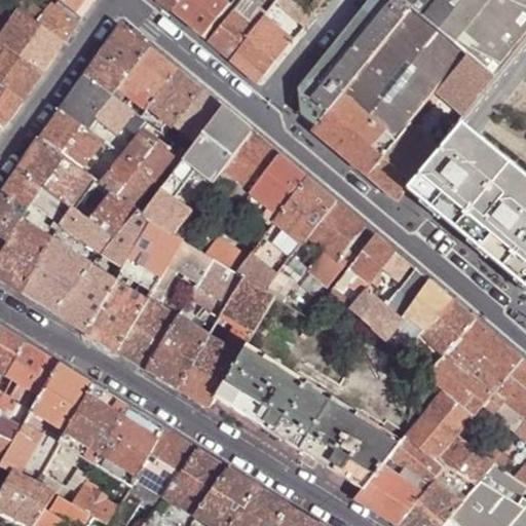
[(58,0),(82,17),(90,5),(94,0),(58,0)]
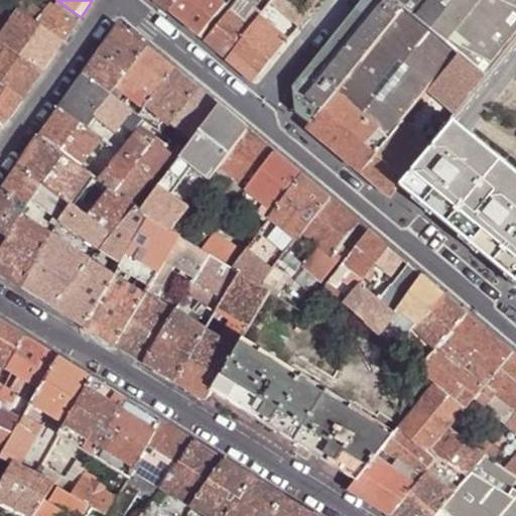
[(152,0),(158,5),(167,12),(175,0),(152,0)]
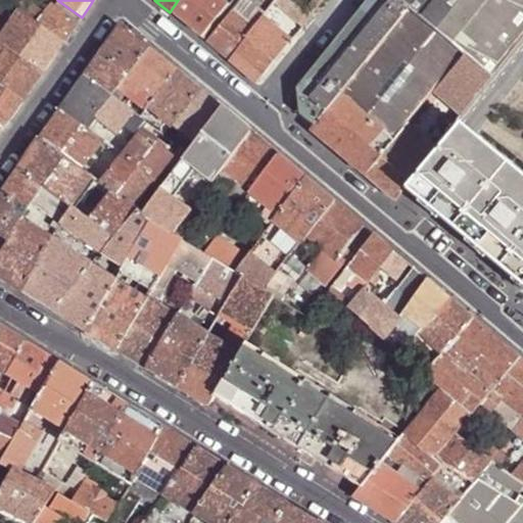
[(201,38),(224,8),(214,0),(178,0),(170,12),(201,38)]
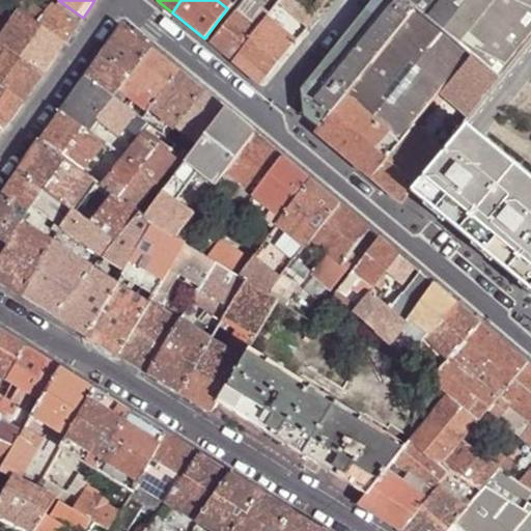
[(231,61),(266,19),(269,15),(249,0),(242,0),(233,12),(210,44),(221,52),(231,61)]
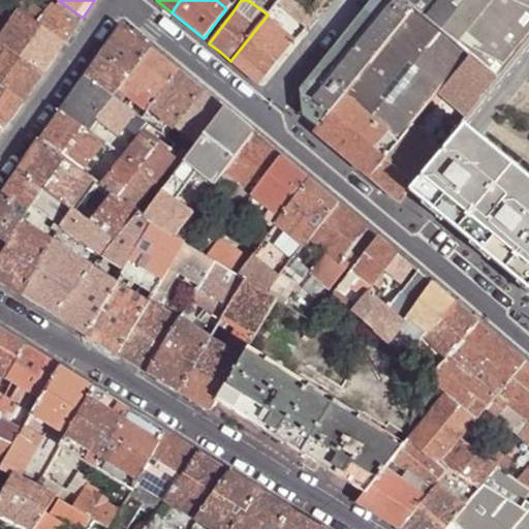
[(290,8),(298,0),(297,0),(280,0),(287,6),(290,8)]
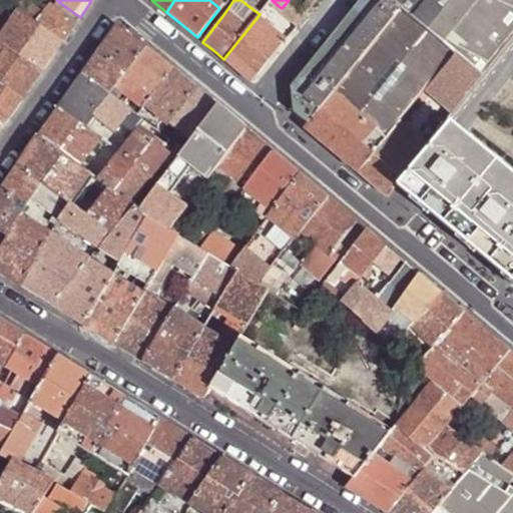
[(282,8),(278,13),(293,26),(303,12),(300,9),(298,8),(290,1),(289,0),(282,8)]
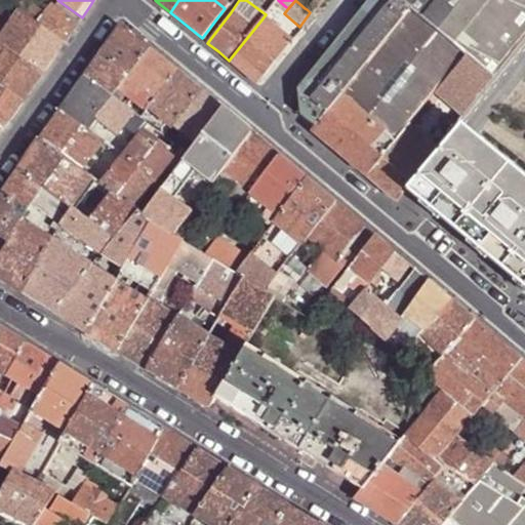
[(411,10),(398,0),(368,0),(353,21),(329,49),(306,78),(296,89),(299,114),(316,127),(411,10)]
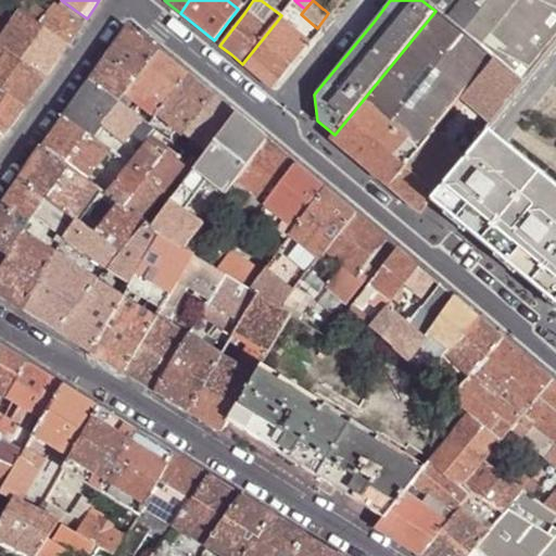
[(315,0),(314,1),(323,9),(327,3),(323,0),(315,0)]
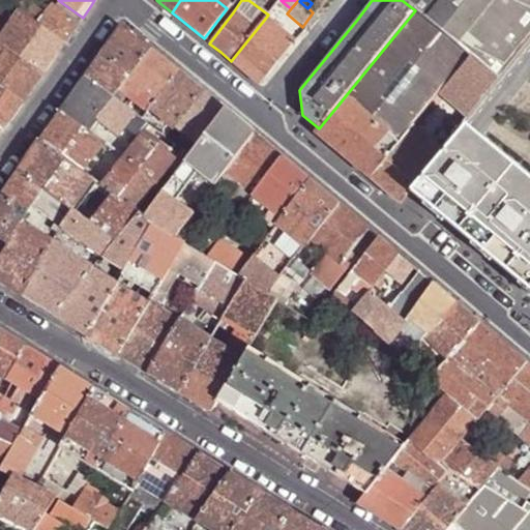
[(529,0),(402,0),(415,10),(471,57),(499,81),(529,40),(529,0)]
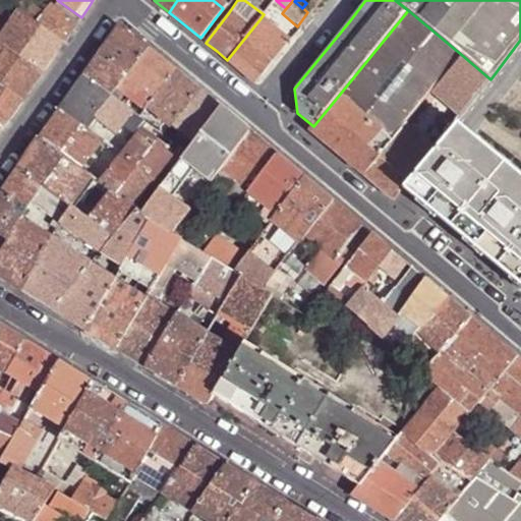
[(31,4),(23,14),(64,43),(71,32),(76,24),(49,4),(43,13),(31,4)]
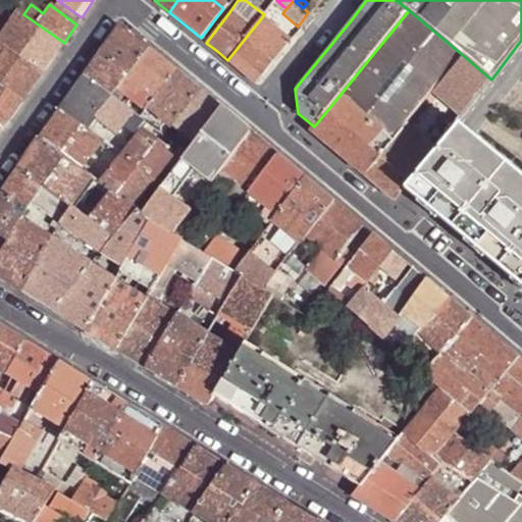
[(23,14),(9,5),(6,8),(15,15),(0,37),(0,85),(22,101),(33,88),(55,55),(64,43),(23,14)]
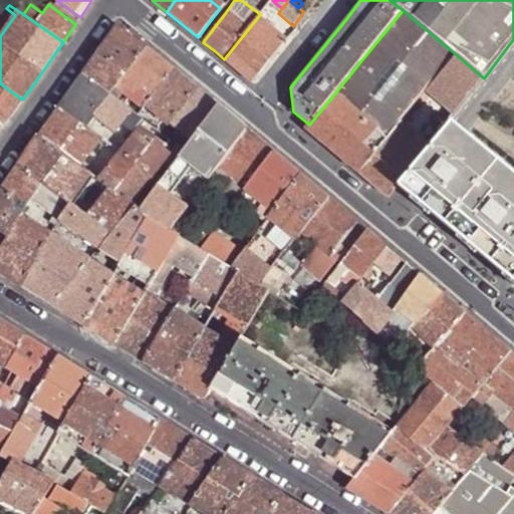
[(457,55),(403,10),(309,124),(306,129),(314,136),(349,165),(360,174),(457,55)]
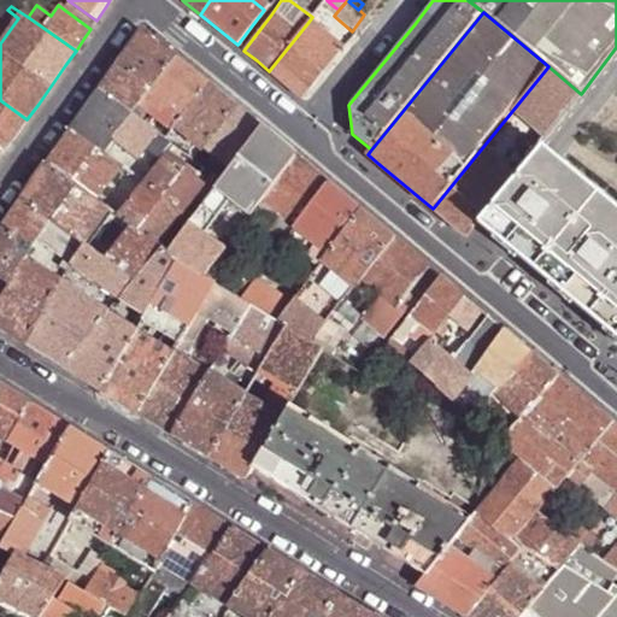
[(287,87),(301,99),(319,75),(341,48),(309,22),(269,71),(287,87)]
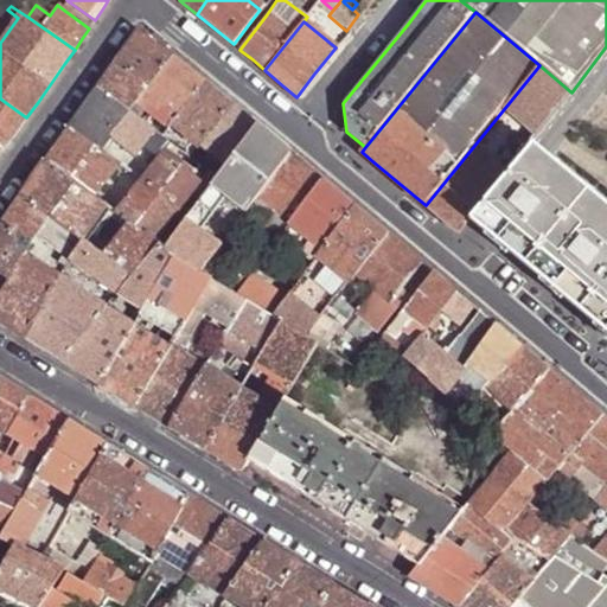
[(114,64),(147,87),(171,57),(154,43),(138,31),(132,38),(120,56),(114,64)]
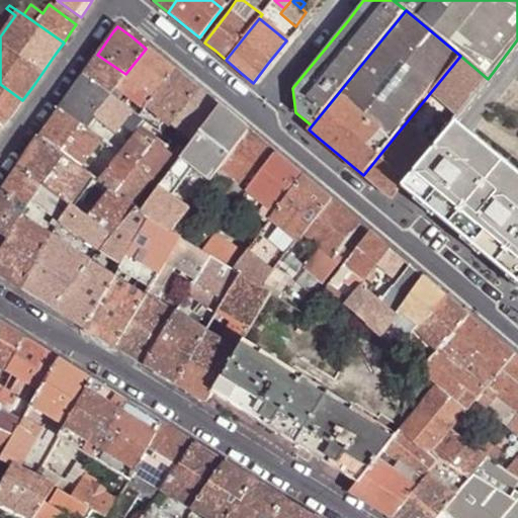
[(130,97),(144,108),(147,104),(173,70),(160,59),(146,49),(125,74),(107,98),(123,105),(130,97)]
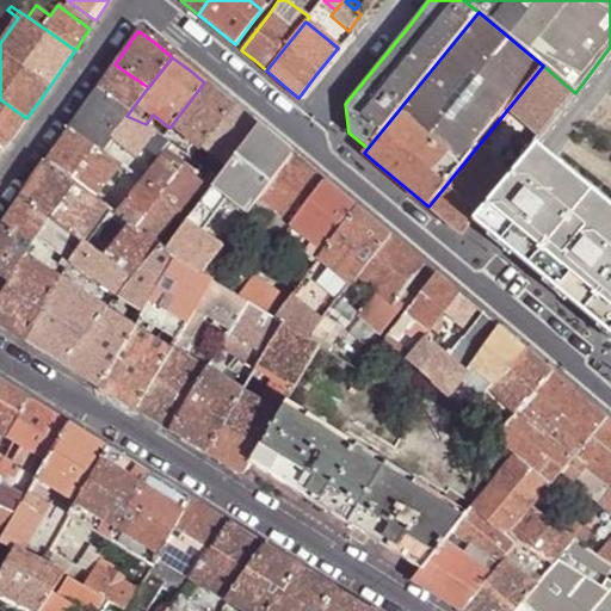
[(91,97),(127,116),(148,87),(115,65),(105,78),(91,97)]
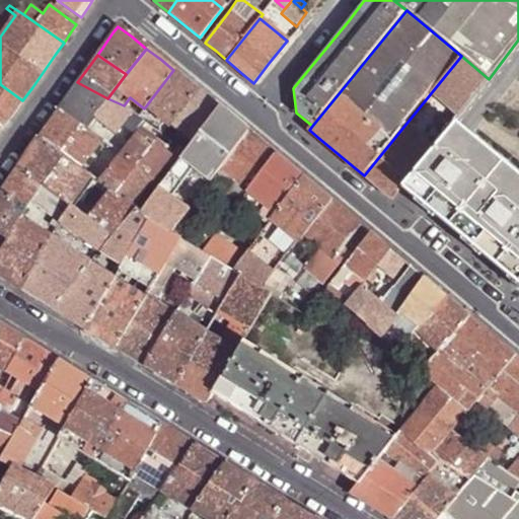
[(461,56),(364,175),(380,190),(392,201),(402,188),(424,160),(419,155),(422,151),(428,155),(453,123),(489,79),(461,56)]
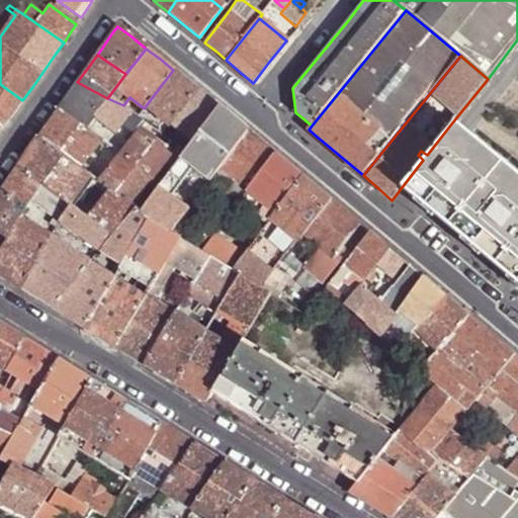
[(147,104),(170,123),(197,88),(183,78),(173,70),(147,104)]
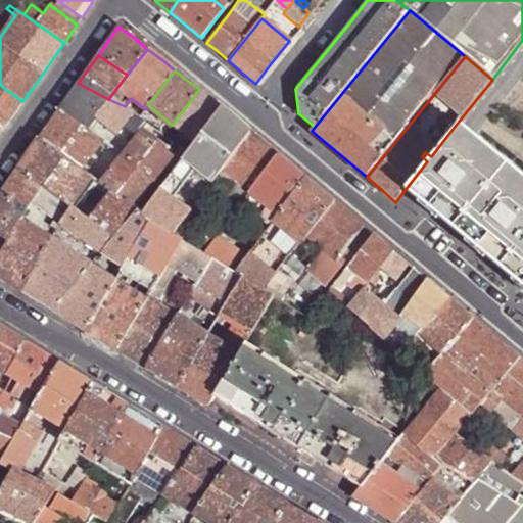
[(522,74),(473,137),(457,124),(431,156),(427,161),(406,189),(418,199),(445,223),(480,252),(509,277),(522,288),(522,74)]
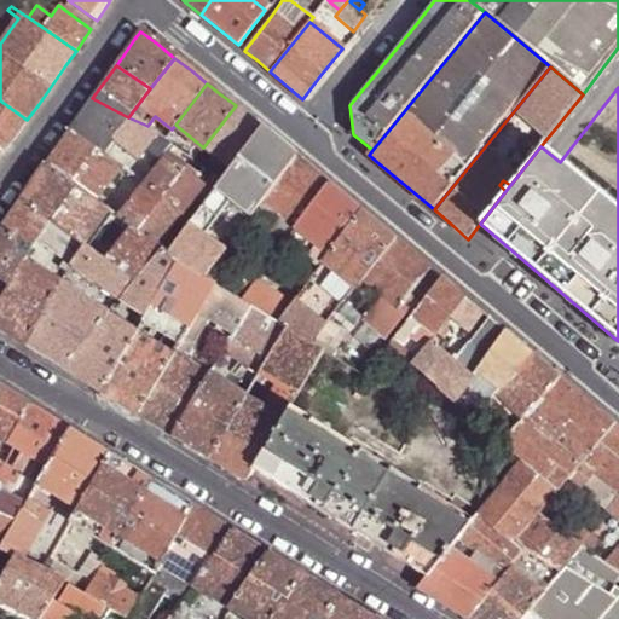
[(168,151),(173,144),(165,139),(148,126),(128,117),(92,98),(82,113),(71,129),(105,154),(114,142),(138,158),(146,148),(162,158),(168,151)]
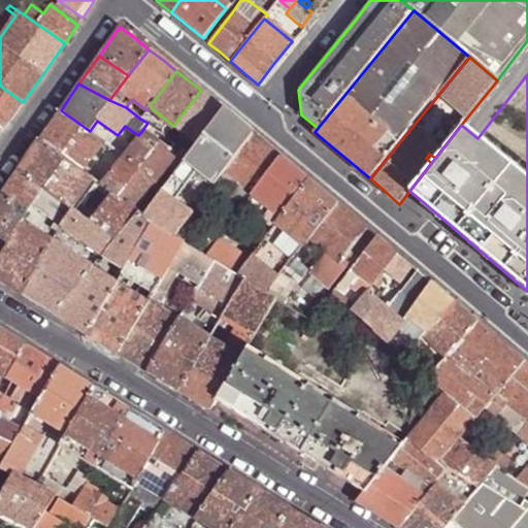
[(0,130),(2,132),(12,118),(23,102),(0,86),(0,130)]
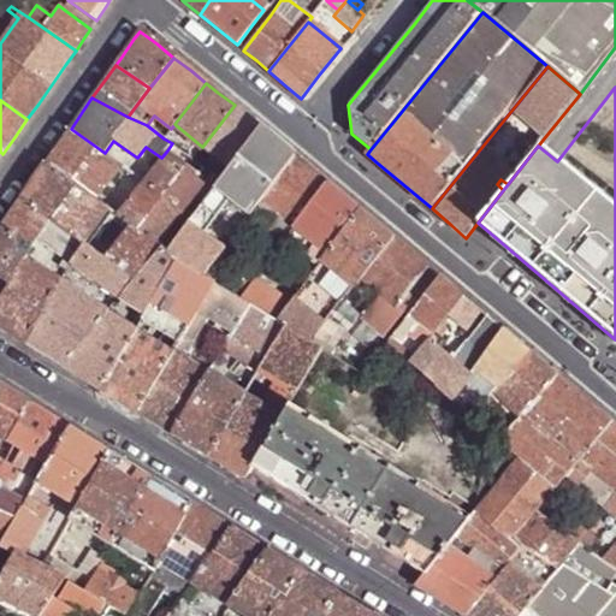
[(202,147),(229,169),(260,126),(243,112),(235,105),(202,147)]
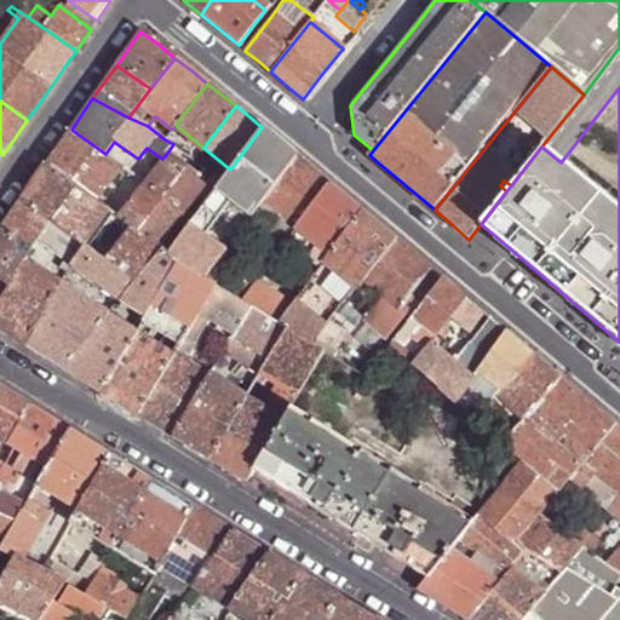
[(201,279),(213,263),(223,250),(204,235),(229,201),(248,216),(260,200),(296,155),(274,137),(262,127),(230,170),(167,252),(164,257),(174,264),(200,280),(201,279)]
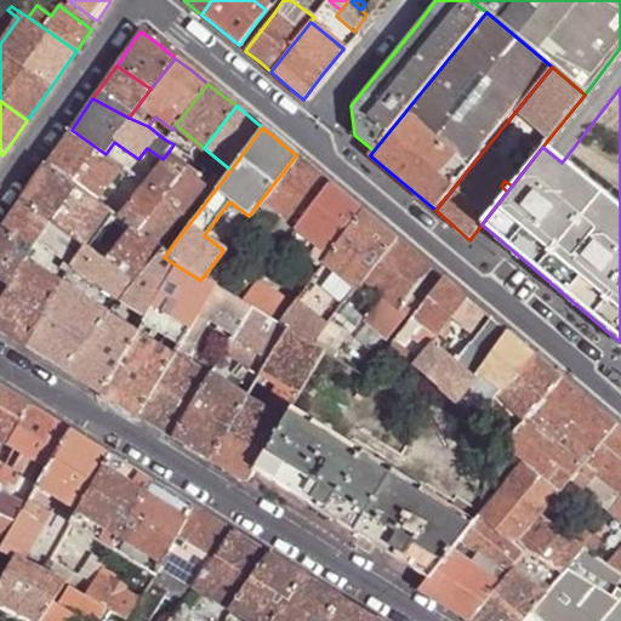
[(96,199),(121,166),(106,154),(72,130),(58,147),(46,164),(96,199)]
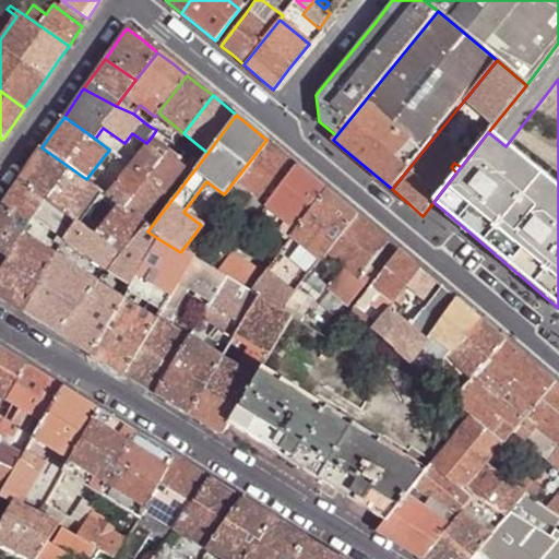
[(130,165),(165,191),(183,166),(186,163),(152,137),(146,143),(130,165)]
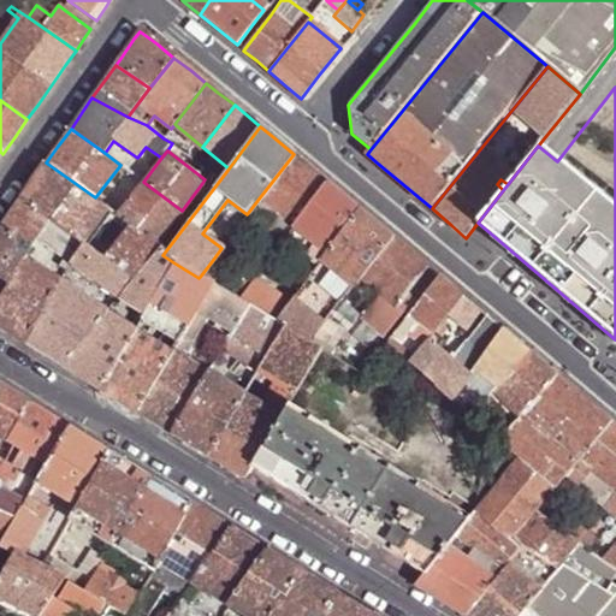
[(273,209),(292,226),(294,225),(326,182),(304,164),(294,154),(259,199),(273,209)]
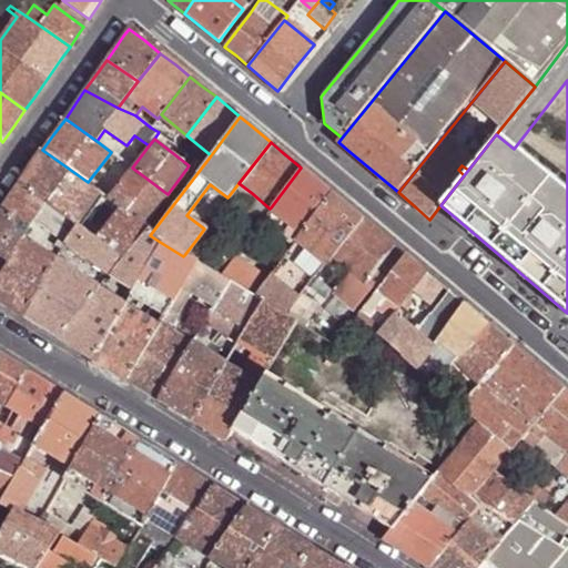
[(49,203),(75,222),(99,191),(88,182),(42,150),(20,182),(49,203)]
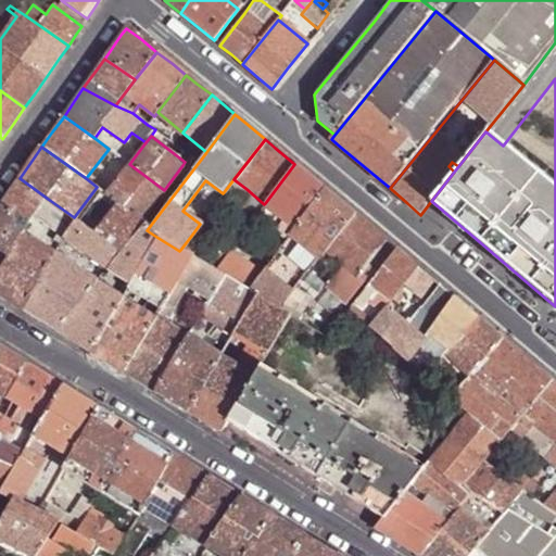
[(142,219),(165,191),(164,190),(129,164),(106,193),(118,202),(142,219)]
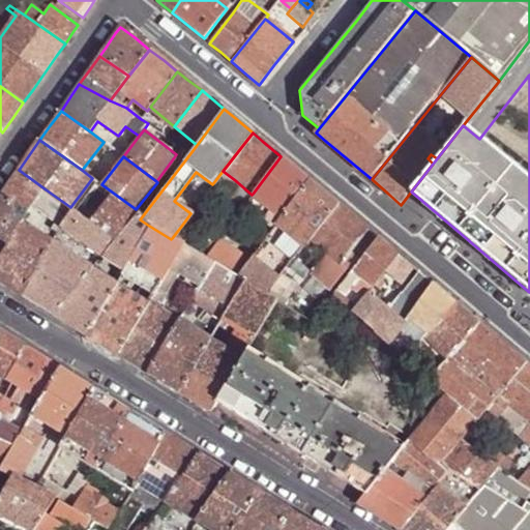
[(263,203),(280,217),(308,180),(285,159),(281,156),(253,194),(263,203)]
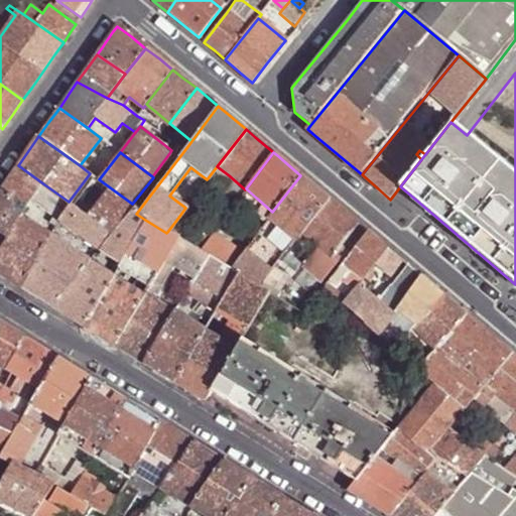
[(33,201),(44,184),(18,165),(11,175),(0,189),(28,208),(33,201)]
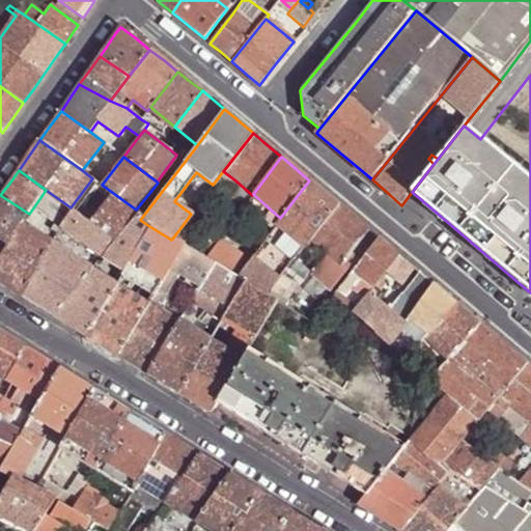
[(242,280),(264,295),(272,285),(308,240),(336,203),(318,188),(309,180),(280,218),(248,259),(235,277),(242,280)]
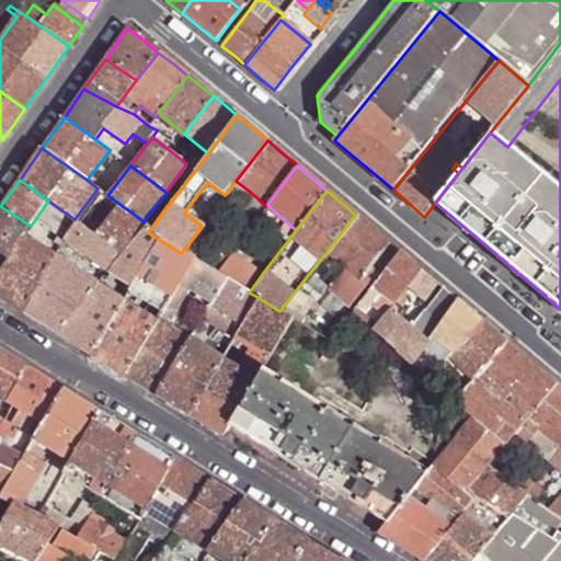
[(65,239),(78,221),(75,219),(48,201),(36,218),(65,239)]
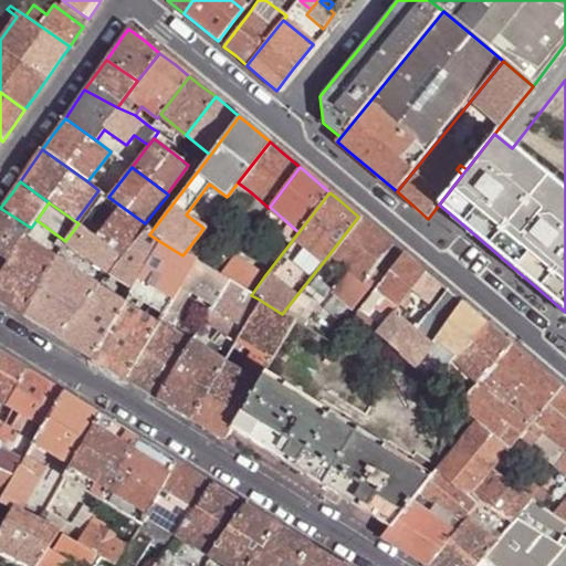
[(124,255),(147,226),(145,223),(121,206),(96,236),(124,255)]
